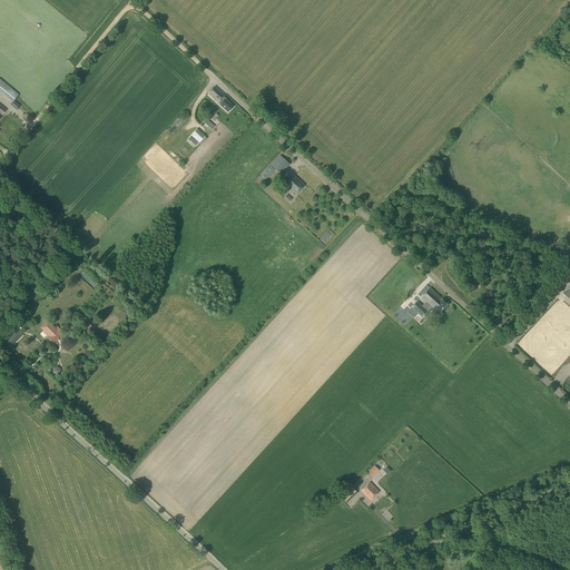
[(0,92),(11,102),(18,95),(0,79),(0,92)]
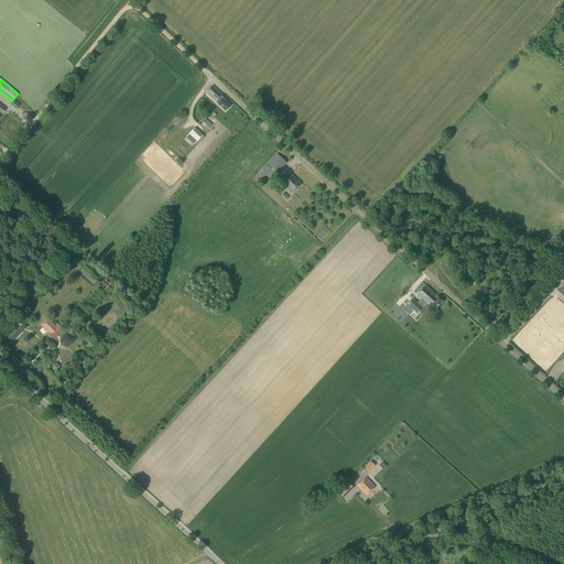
[(220,100),(218,99),(223,94),(213,85),(205,93),(225,111),(230,106),(225,101),(226,100),(223,98),(220,100)]
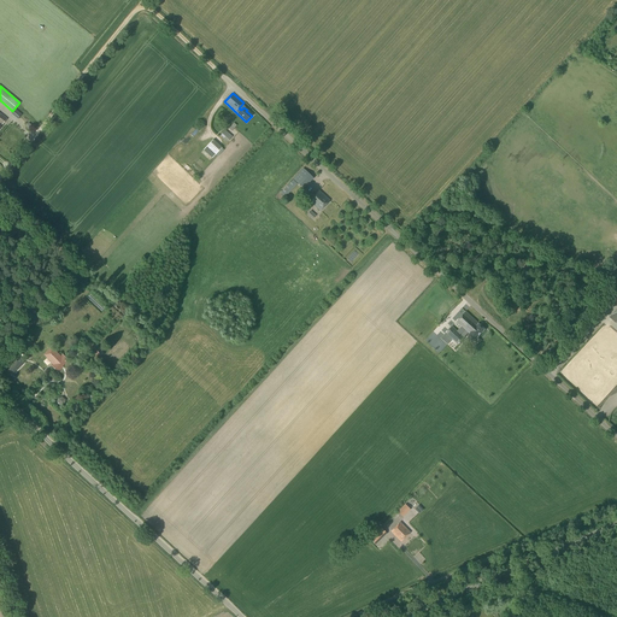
[(184,150),(201,133),(197,128),(180,145),(184,150)]
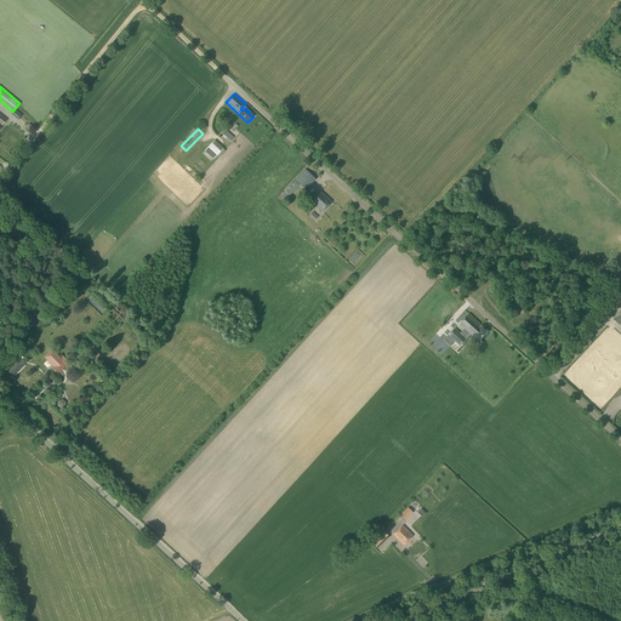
[(229,143),(234,138),(227,131),(222,136),(229,143)]
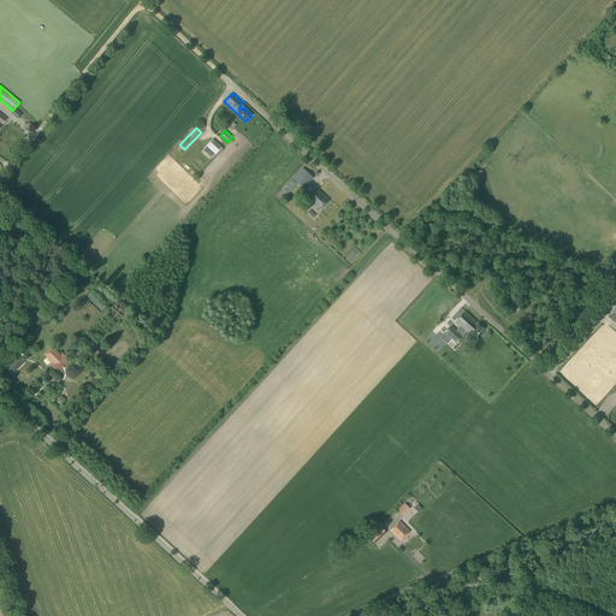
[(208,143),(215,152),(221,146),(214,137),(208,143)]
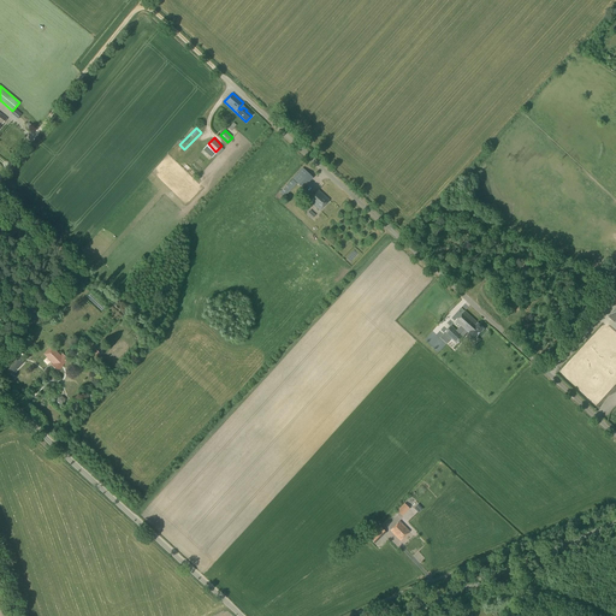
[(303,189),(313,178),(302,169),(292,179),(303,189)]
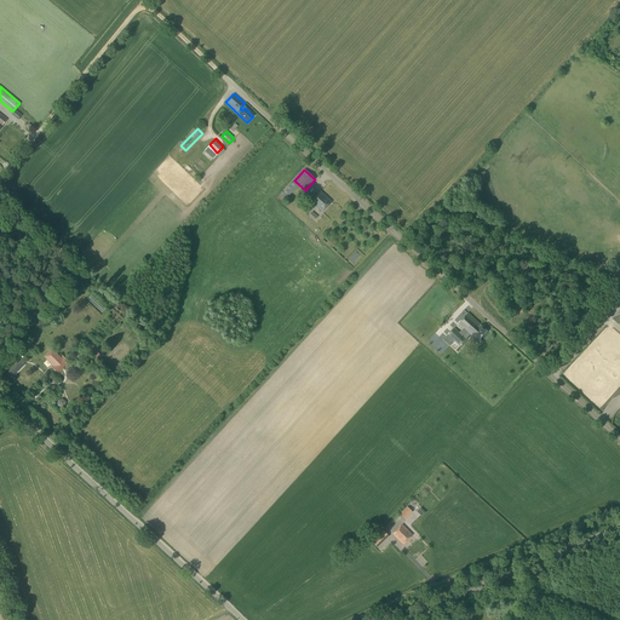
[(286,199),(299,185),(294,182),(282,194),(286,199)]
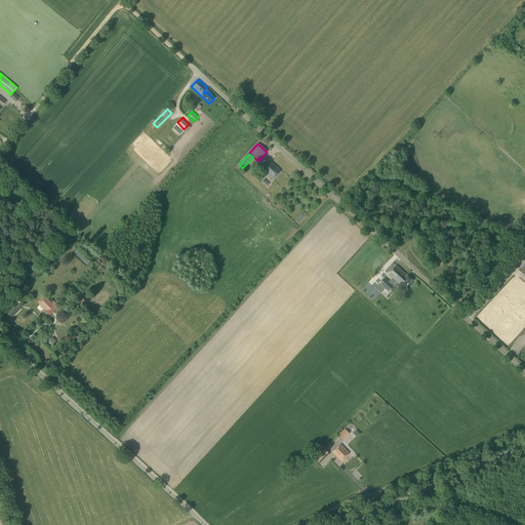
[(272,179),(280,170),(271,162),(263,171),(272,179)]
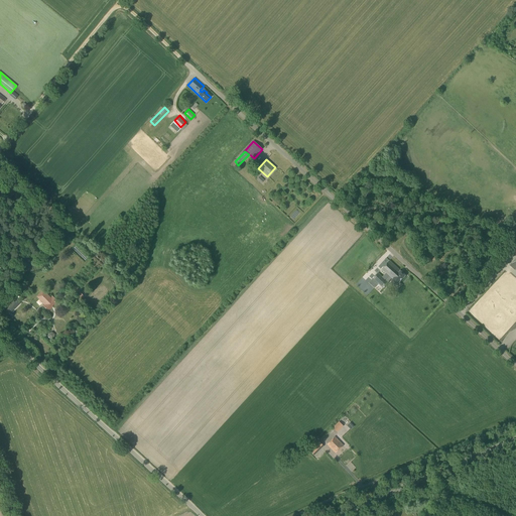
[(376,253),(369,260),(374,265),(381,259),(376,253)]
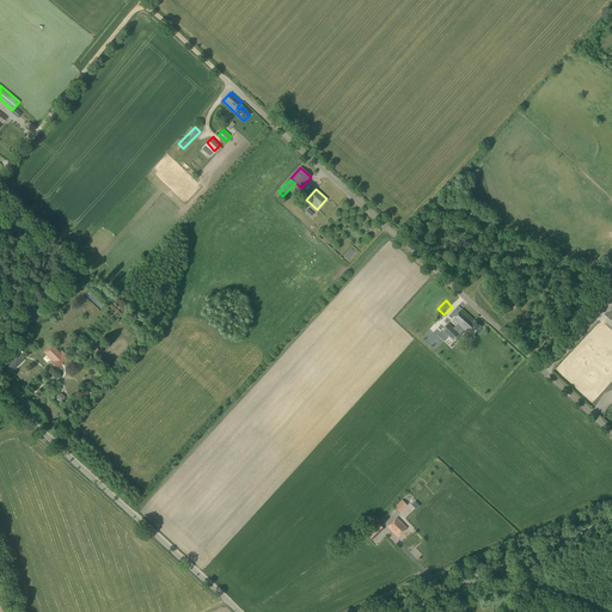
[(475,322),(461,308),(452,319),(471,337),(481,326),(475,320),(475,322)]
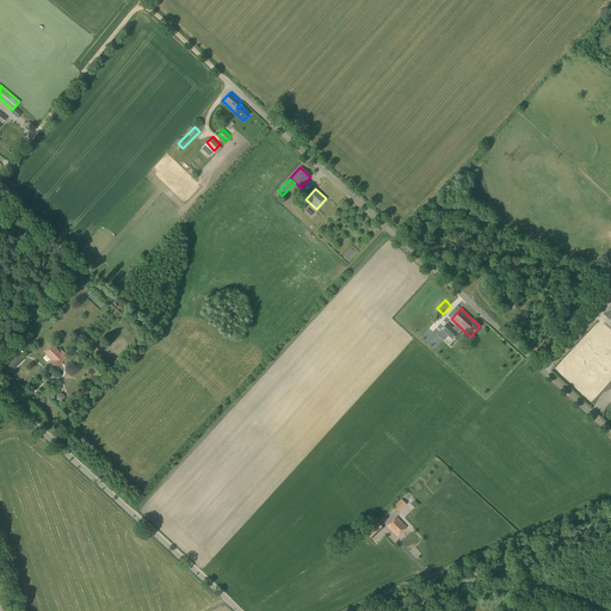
[(460,334),(457,332),(448,323),(442,331),(454,341),(460,334)]
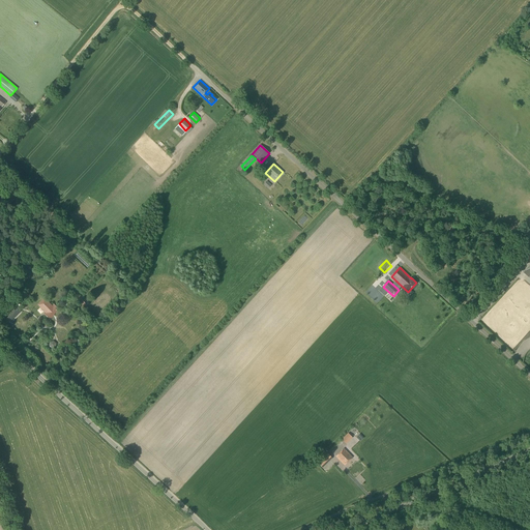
[(387,293),(377,304),(382,310),(392,297),(387,293)]
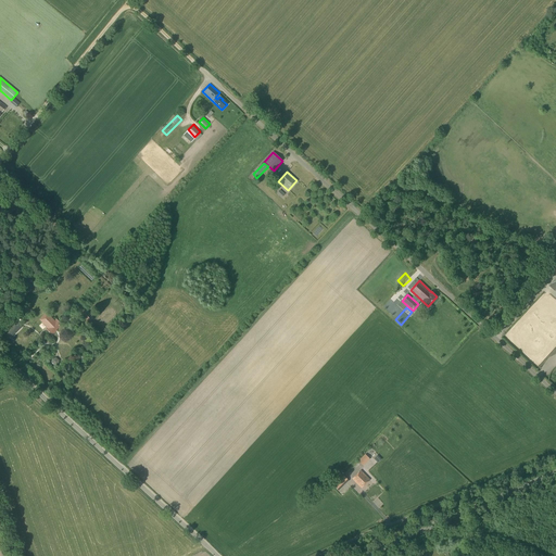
[(54,321),(47,313),(40,319),(48,328),(46,329),(51,335),(61,325),(57,319),(54,321)]
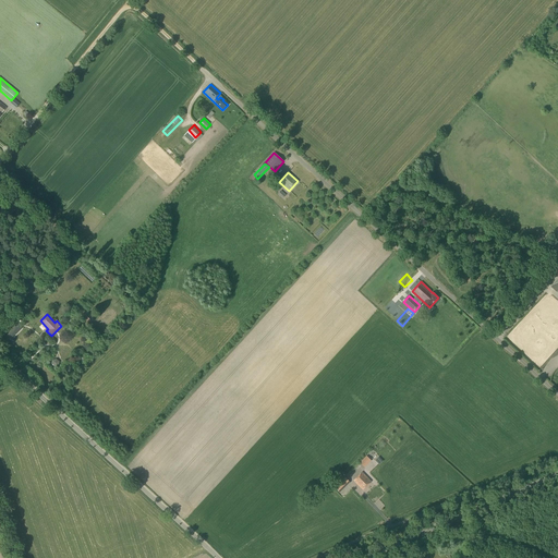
[(11,338),(22,328),(17,323),(7,334),(11,338)]
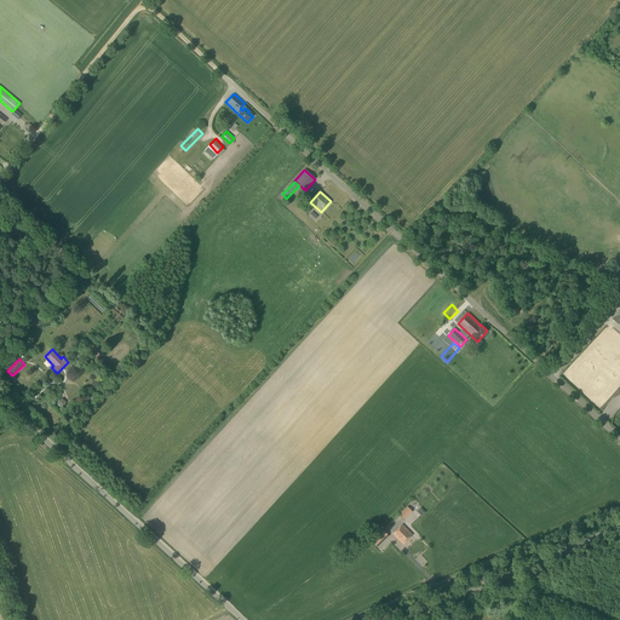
[(409,507),(401,515),(407,521),(415,512),(409,507)]
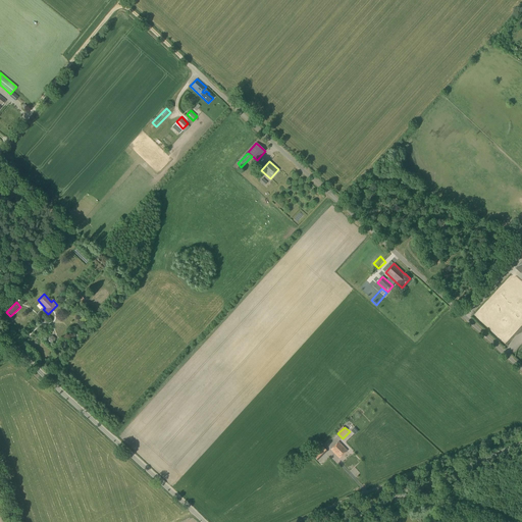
[(347,451),(338,441),(330,450),(338,459),(347,451)]
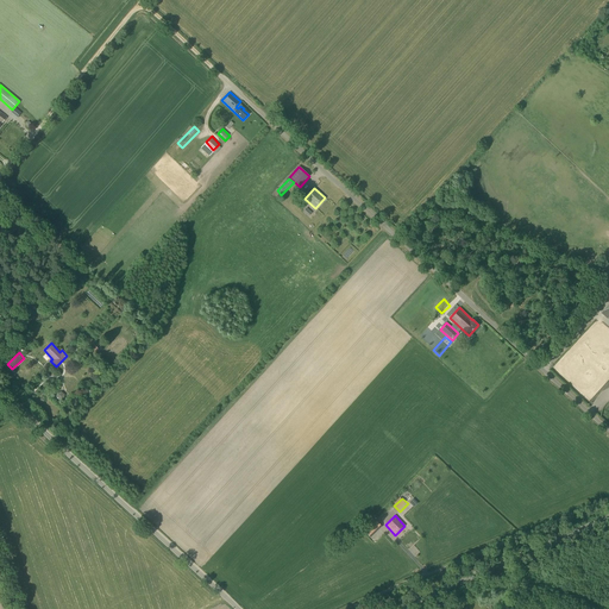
[(370,538),(382,527),(376,521),(365,532),(370,538)]
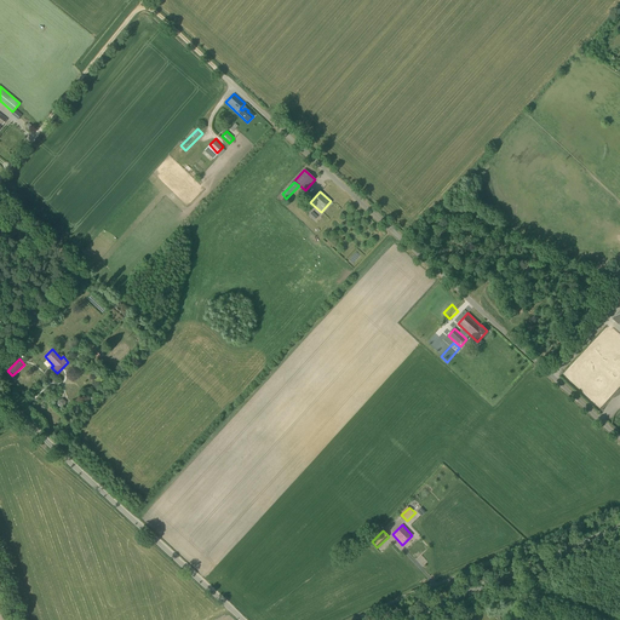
[(369,539),(371,541),(379,533),(377,532),(369,539)]
